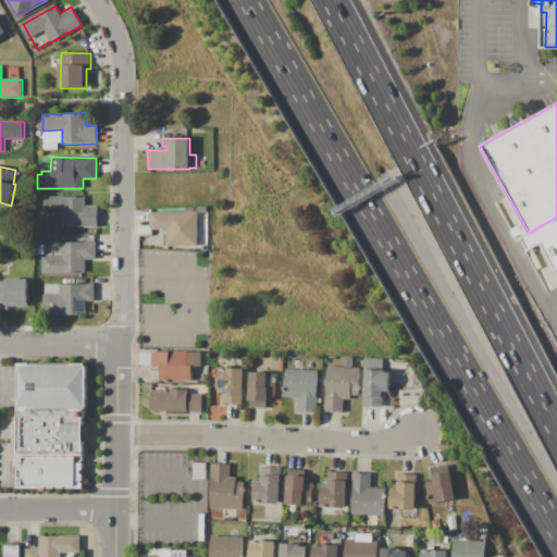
[(45,197),(85,197),(85,206),(98,206),(98,226),(64,227),(63,213),(45,213),(45,197)]
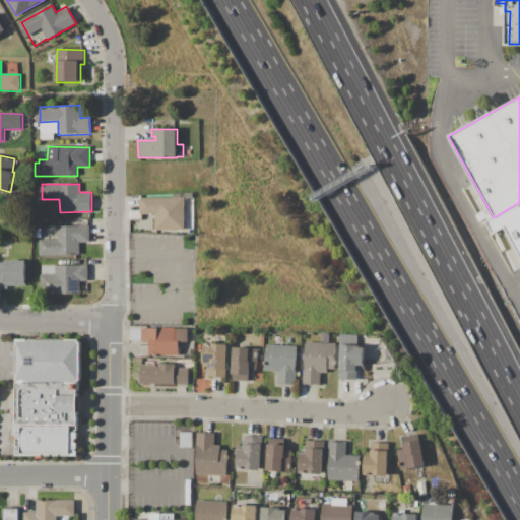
[(140,198),(185,197),(185,229),(155,230),(155,214),(140,214),(140,198)]
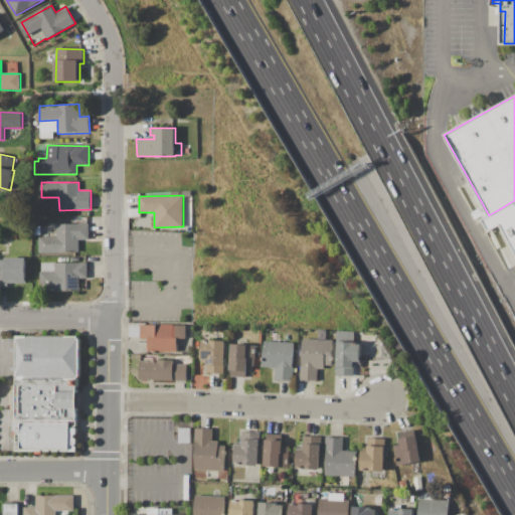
[(481,220),(489,215),(514,200),(514,267),(507,272),(488,232),(481,220)]
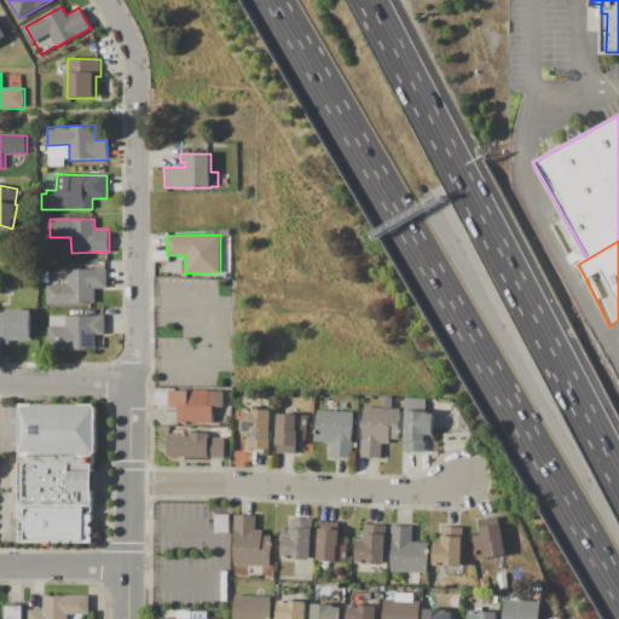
[(68,270),(108,268),(109,288),(96,288),(96,304),(47,305),(47,285),(68,284),(68,270)]
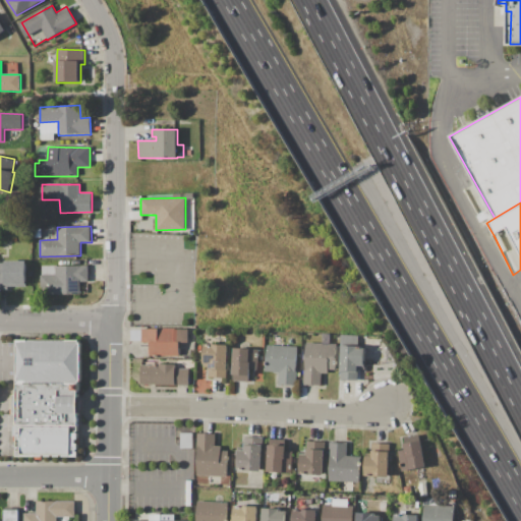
[(0,263),(5,263),(5,261),(25,261),(25,286),(9,286),(9,290),(0,290),(0,263)]
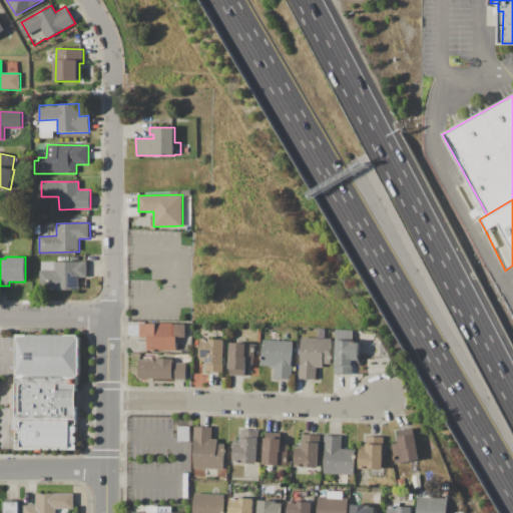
[(42,262),(87,262),(87,277),(80,277),(80,290),(41,290),(42,262)]
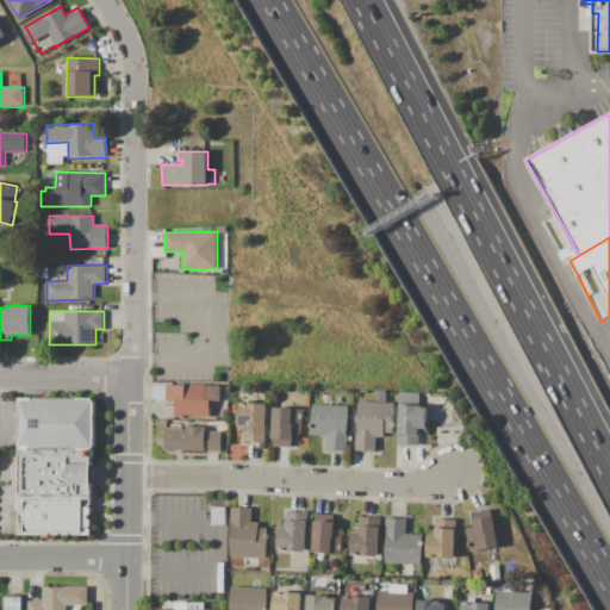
[(167,384),(221,384),(219,402),(210,402),(210,417),(175,417),(175,400),(167,400),(167,384)]
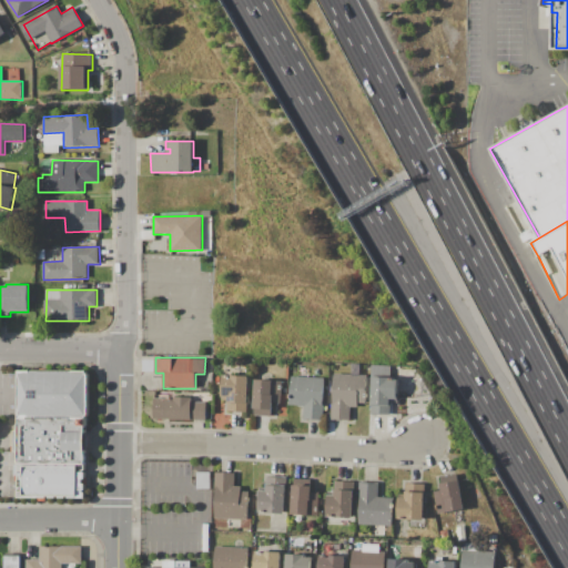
[(334,373),(351,374),(352,364),(361,364),(361,374),(367,374),(365,404),(359,404),(359,407),(352,406),(351,421),(332,419),(334,373)]
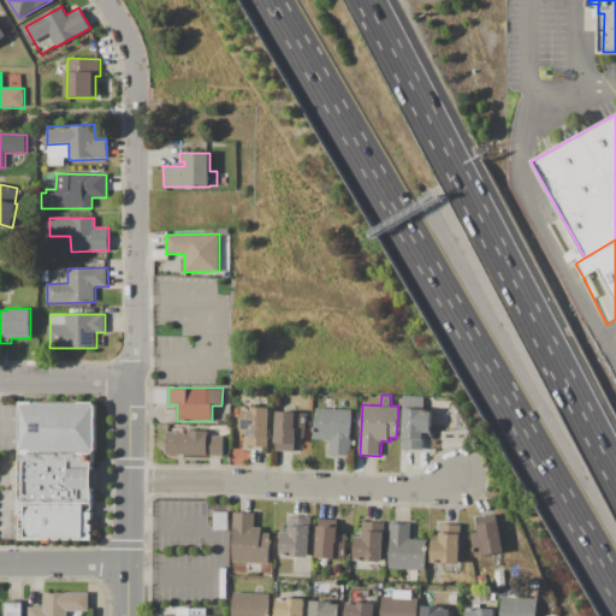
[(404,397),(424,397),(424,409),(432,410),(431,427),(432,427),(432,437),(425,437),(424,450),(403,450),(404,397)]
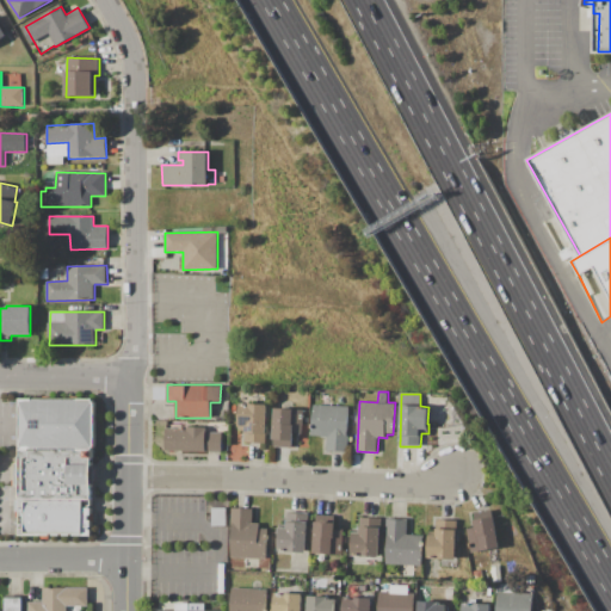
[(349,407),(346,452),(327,452),(327,438),(313,437),(314,406),(321,406),(321,396),(333,396),(332,406),(349,407)]
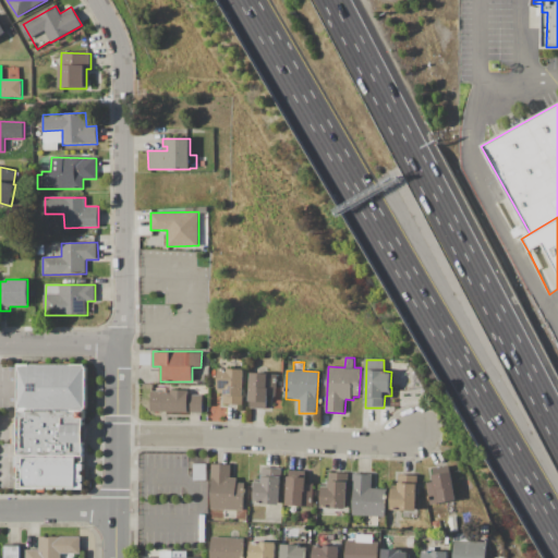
[(19,363),(87,363),(87,411),(19,411),(19,363)]
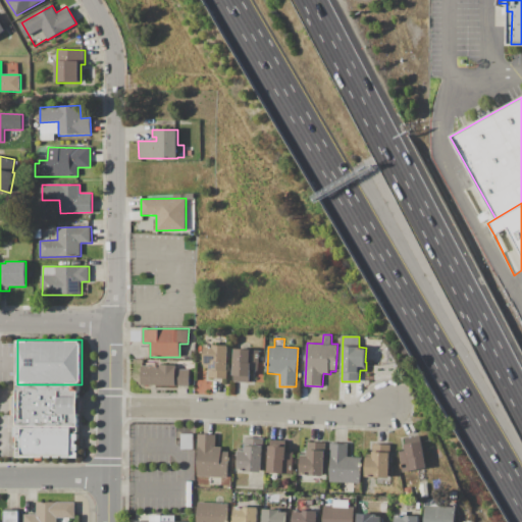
[(228,346),(227,379),(210,378),(210,368),(204,368),(205,345),(228,346)]
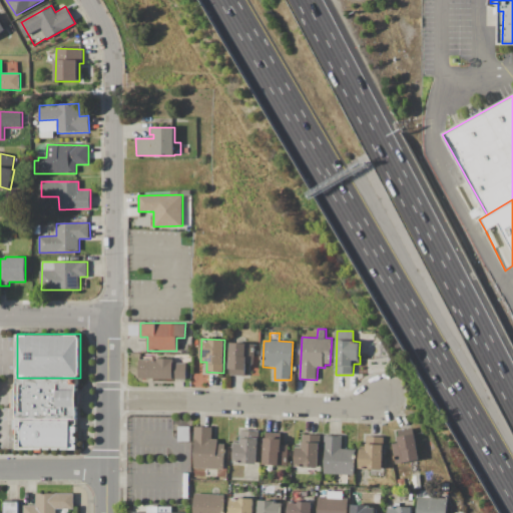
[(230,343),(254,343),(253,365),(245,365),(245,376),(229,376),(230,343)]
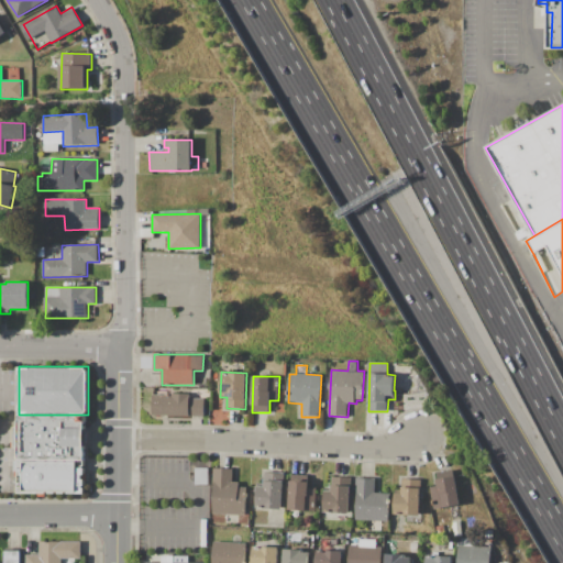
[(153,416),(153,394),(190,394),(190,398),(206,398),(205,416),(153,416)]
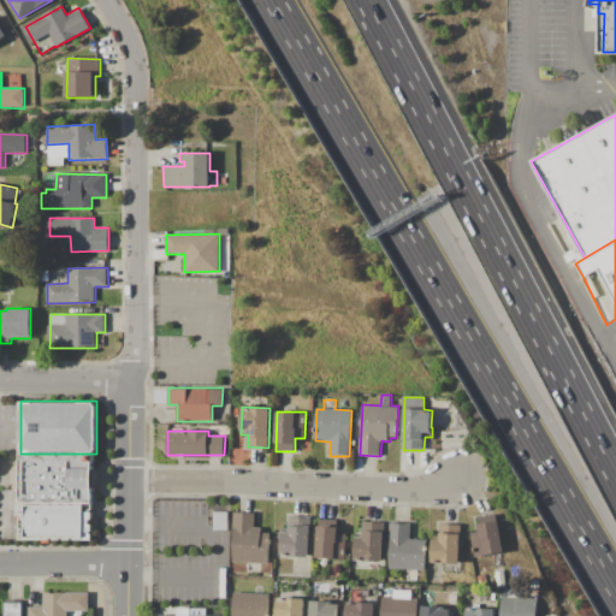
[(21,454),(96,454),(96,504),(84,504),(21,504),(21,492),(15,492),(15,467),(21,467),(21,454)]
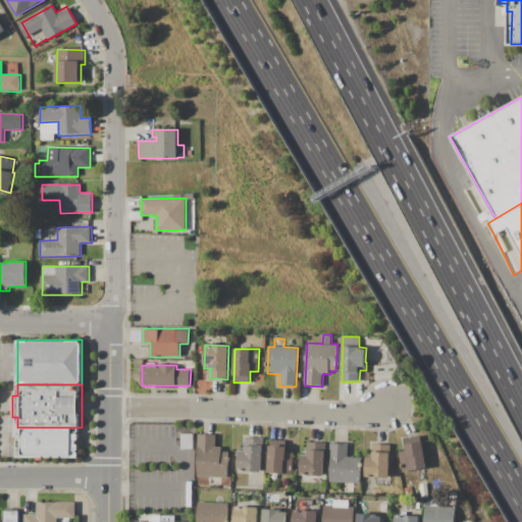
[(17,427),(71,427),(71,433),(79,434),(79,440),(76,440),(76,445),(79,445),(79,459),(16,458),(16,437),(11,437),(12,427),(17,427)]
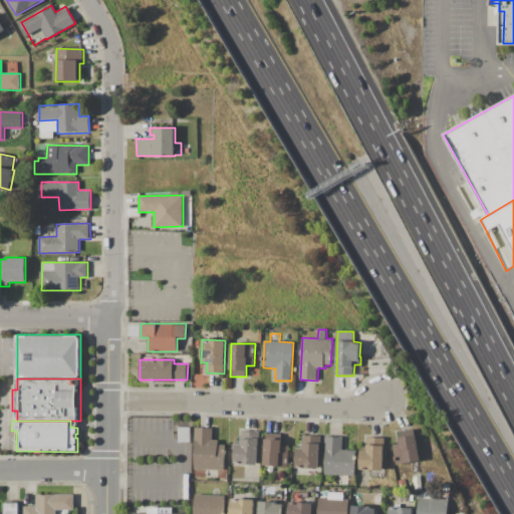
[(196,427),(213,428),(213,441),(219,441),(219,445),(225,445),(225,470),(218,470),(218,477),(206,477),(206,470),(195,470),(196,427)]
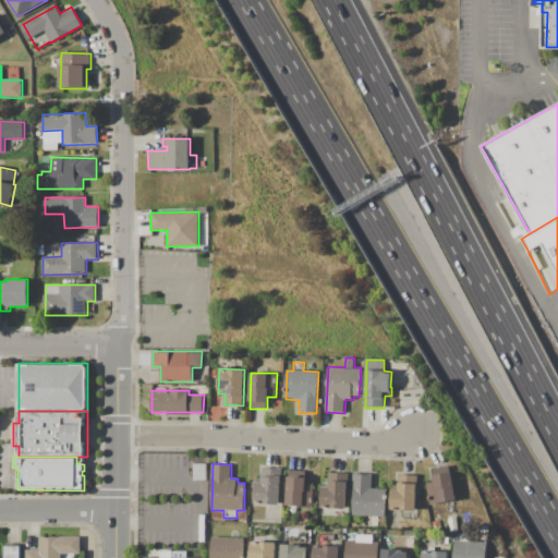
[(194,464),(206,464),(206,481),(193,481),(194,464)]
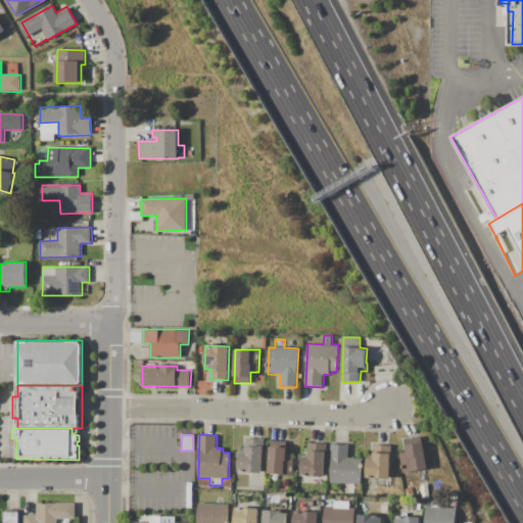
[(264,440),(262,474),(238,473),(239,452),(245,453),(246,445),(246,439),(264,440)]
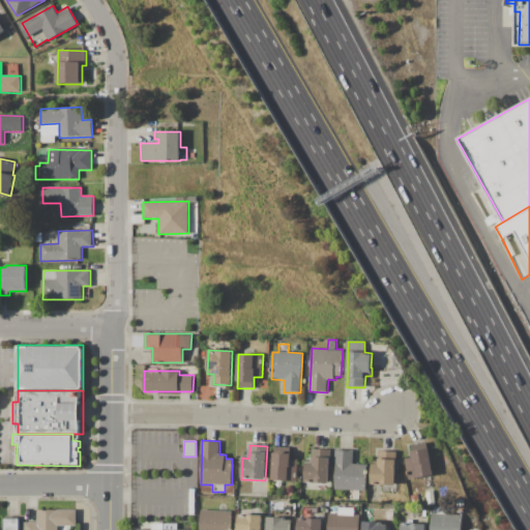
[(330,449),(328,484),(305,483),(306,462),(313,462),(313,457),(314,448),(330,449)]
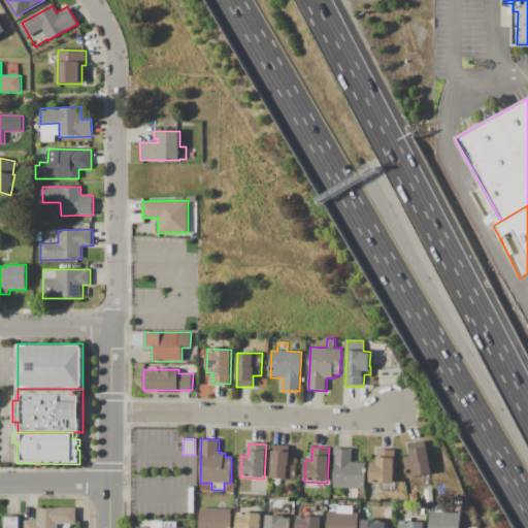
[(427,447),(431,472),(407,476),(406,473),(408,472),(407,465),(405,465),(404,457),(410,456),(409,450),(427,447)]
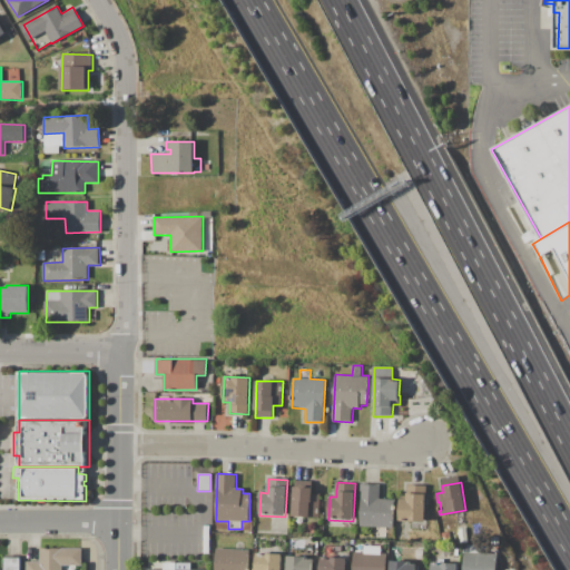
[(362,484),(380,485),(380,499),(394,500),(394,528),(385,528),(385,537),(377,537),(377,528),(361,527),(362,484)]
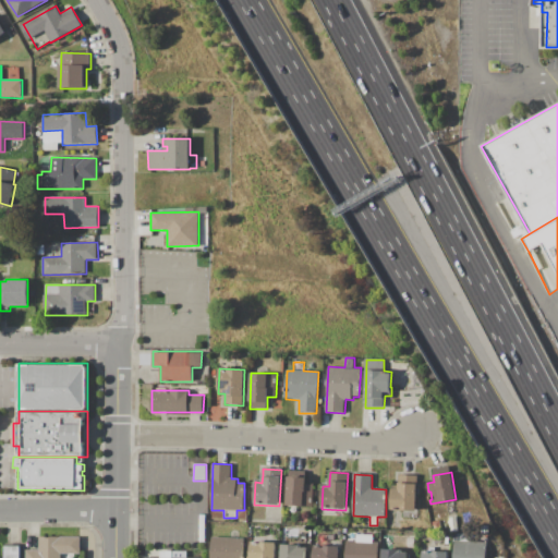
[(288,476),(293,476),(293,475),(301,475),(301,477),(306,477),(306,485),(314,485),(313,507),(298,506),(298,516),(287,514),(288,508),(286,508),(288,476)]
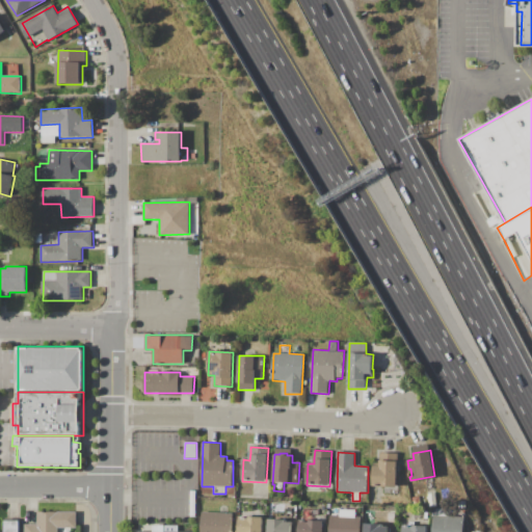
[(398,454),(396,486),(373,485),(374,466),(380,467),(381,459),(381,453),(398,454)]
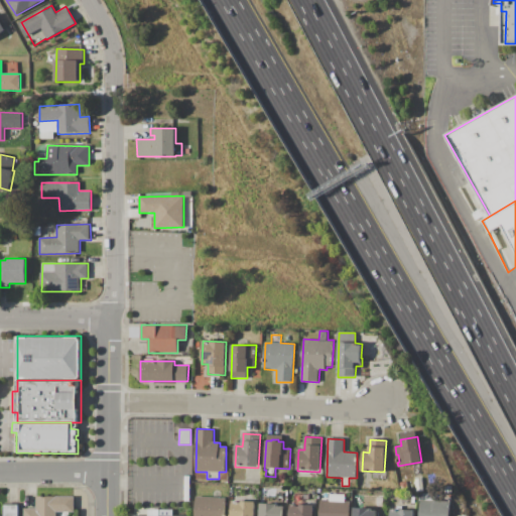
[(399,483),(406,481),(409,490),(402,492),(399,483)]
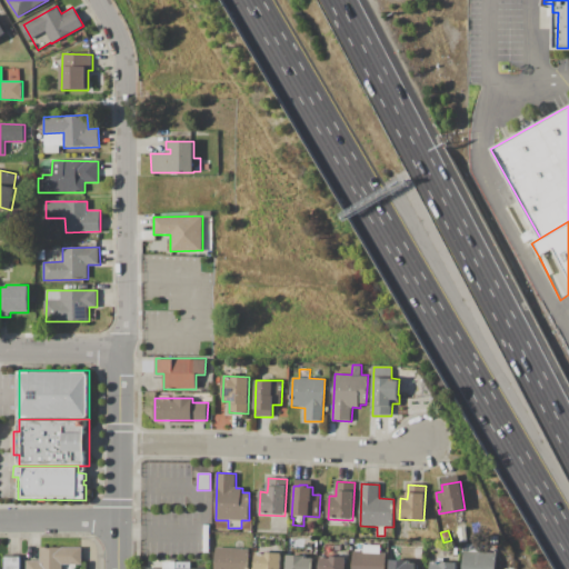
[(83,547),(83,565),(62,566),(62,568),(26,568),(26,560),(40,560),(40,547),(83,547)]
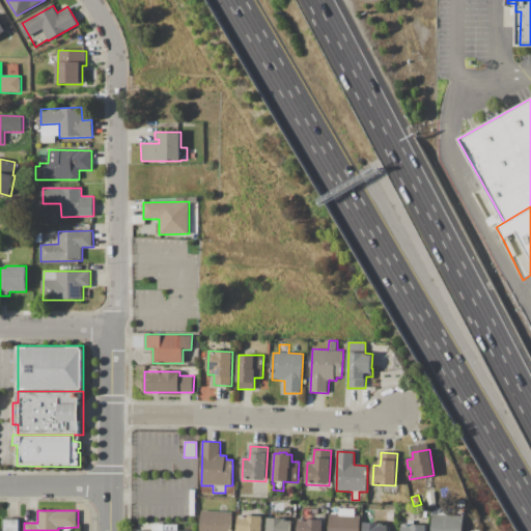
[(199,530),(201,510),(232,512),(231,530),(233,530),(232,530),(199,530)]
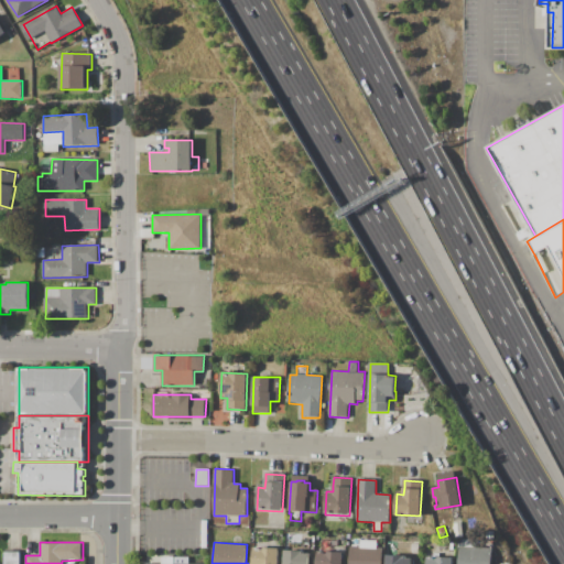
[(349,563),(350,546),(383,548),(382,563),(349,563)]
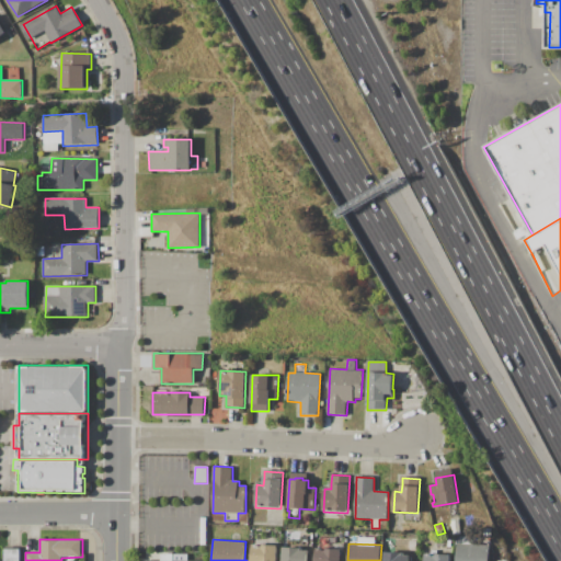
[(455,560),(456,544),(490,545),(489,560),(455,560)]
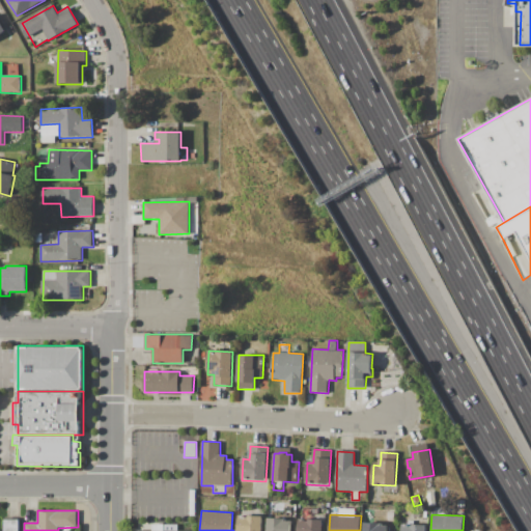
[(263,516),(262,530),(238,530),(239,515),(263,516)]
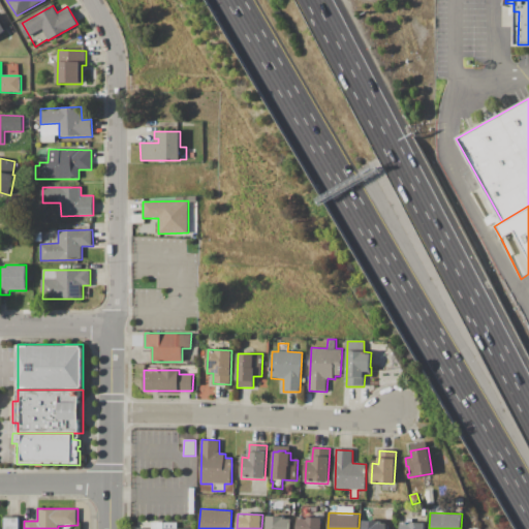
[(266,528),(267,516),(291,517),(290,528),(266,528)]
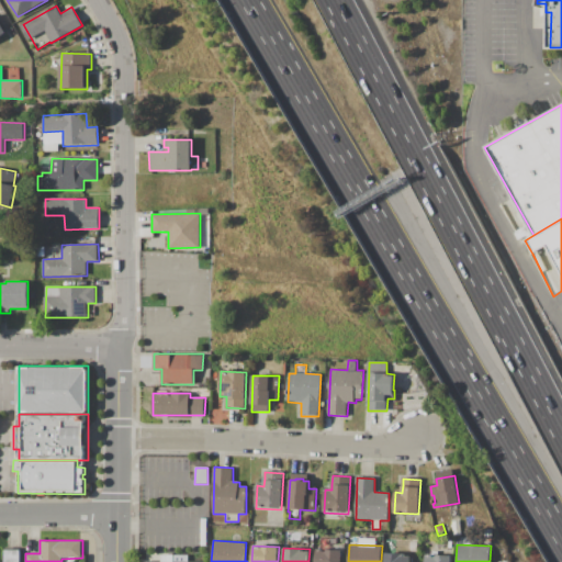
[(316,561),(316,549),(341,550),(340,561),(316,561)]
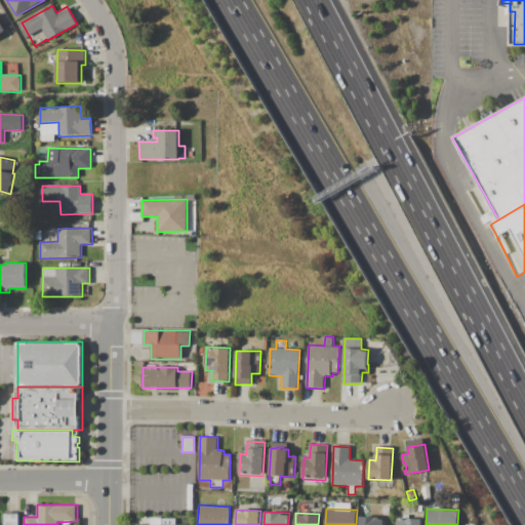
[(4,524),(4,514),(18,514),(18,524),(4,524)]
